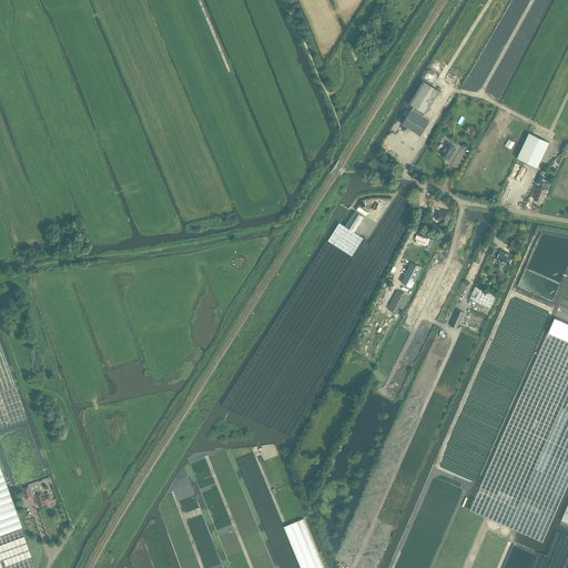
[(402,124),(421,137),(429,122),(423,118),(425,113),(426,114),(439,91),(423,81),(408,103),(414,107),(411,111),(411,110),(402,124)]
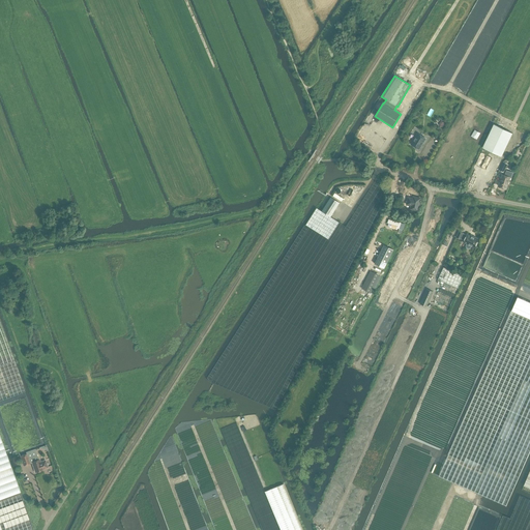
[(482,147),(501,156),(512,133),(494,124),(482,147)]
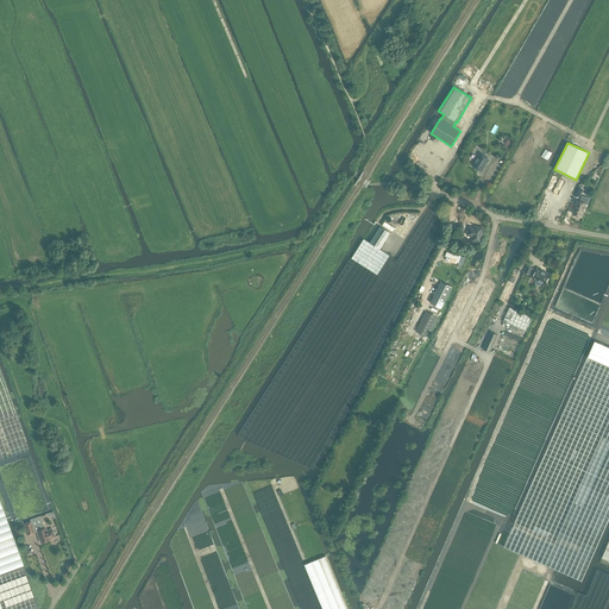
[(473,163),(472,164),(472,165),(472,167),(475,168),(476,168),(482,171),(489,159),(479,154),(475,162),(473,163)]
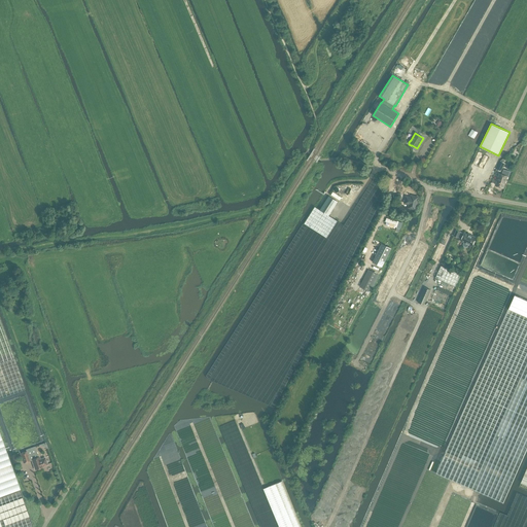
[(500,161),(496,169),(500,171),(504,163),(500,161)]
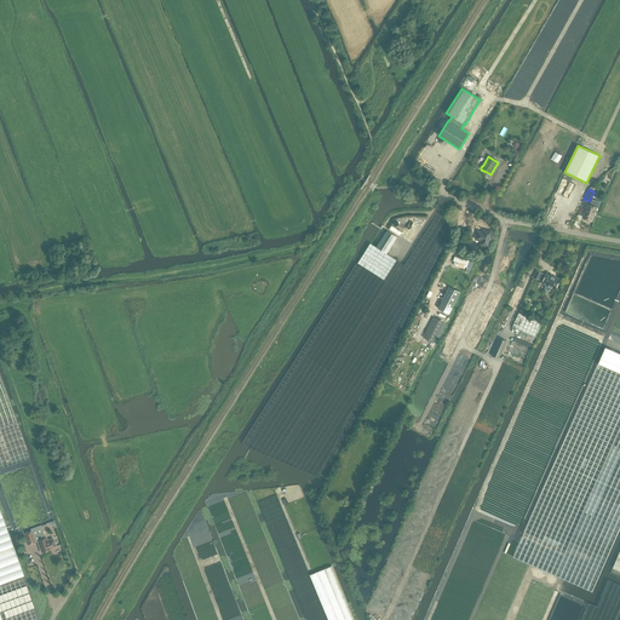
[(586,212),(584,218),(585,219),(586,220),(589,220),(590,220),(592,220),(596,207),(597,207),(600,202),(592,200),(590,205),(587,204),(585,211),(586,212)]
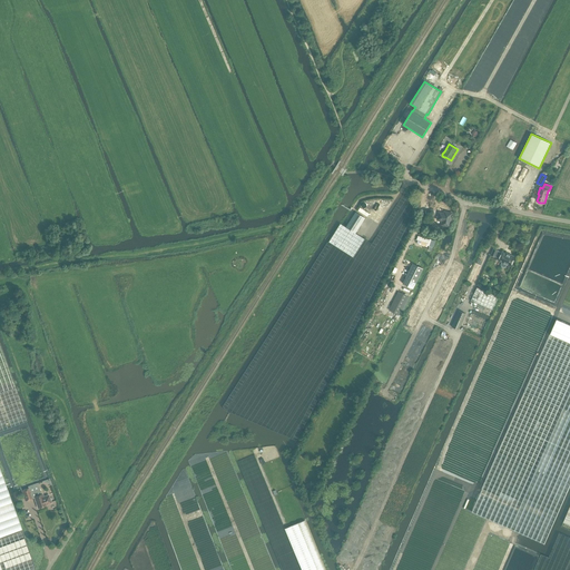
[(435,208),(425,210),(428,217),(438,215),(435,208)]
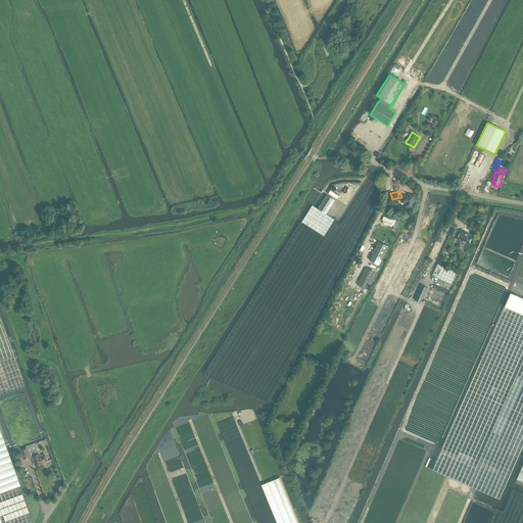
[(301,222),(324,236),(334,220),(326,214),(335,200),(326,194),(318,208),(313,205),(301,222)]
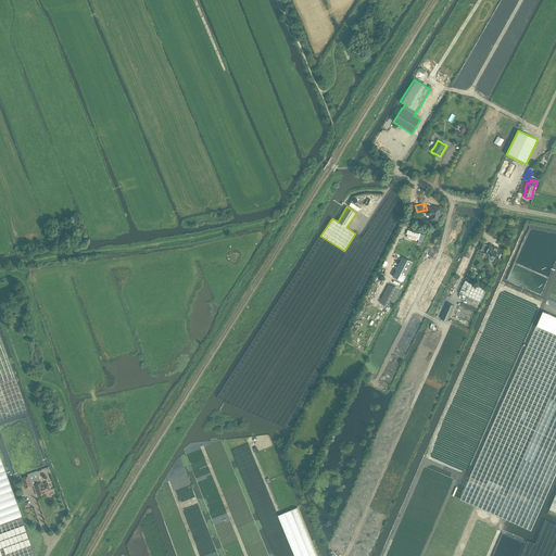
[(428,207),(427,214),(431,215),(430,219),(438,222),(441,207),(437,206),(434,206),(433,206),(433,209),(428,207)]
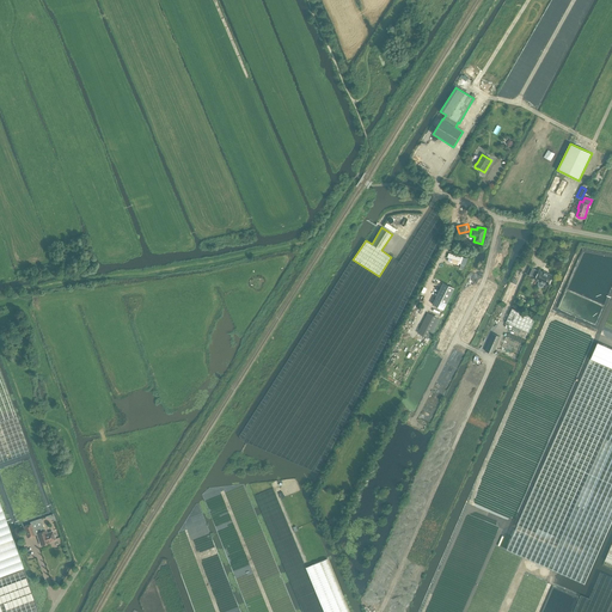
[(448,254),(447,257),(448,258),(461,262),(460,264),(464,265),(466,258),(461,257),(448,254)]
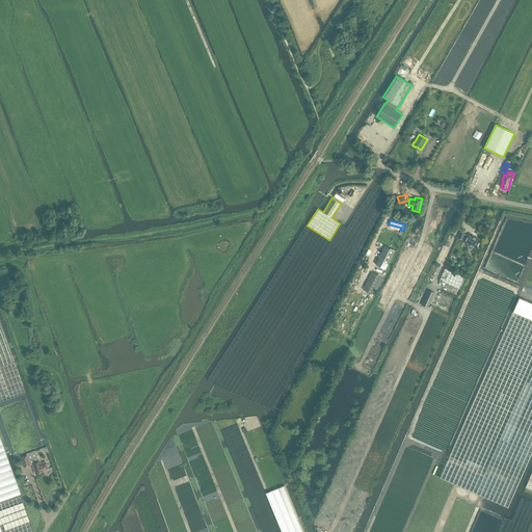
[(464,243),(469,244),(468,246),(469,248),(471,249),(473,248),(473,246),(476,248),(480,240),(475,238),(469,236),(464,243)]
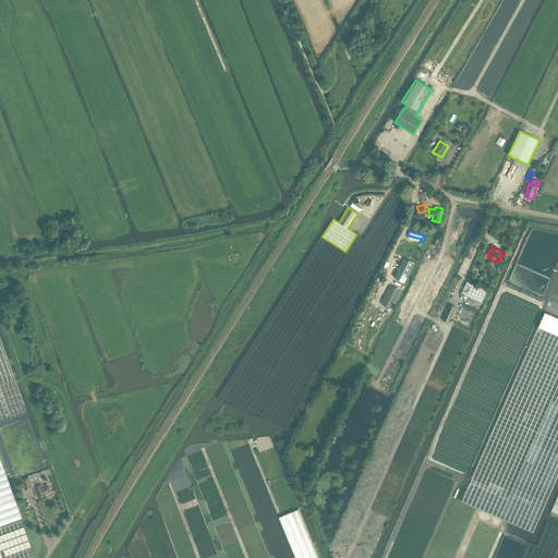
[(404,258),(395,277),(404,282),(414,263),(404,258)]
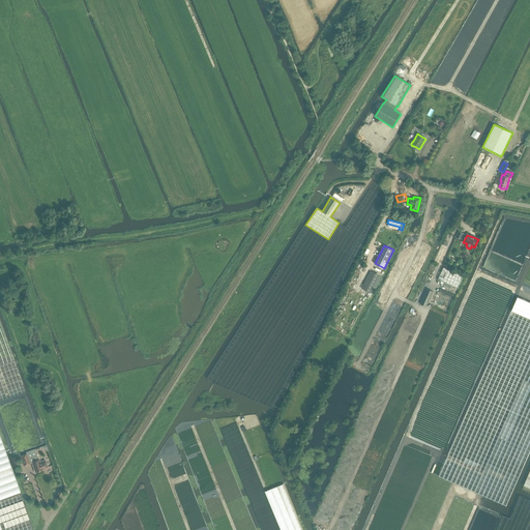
[(443,267),(438,280),(458,288),(463,276),(443,267)]
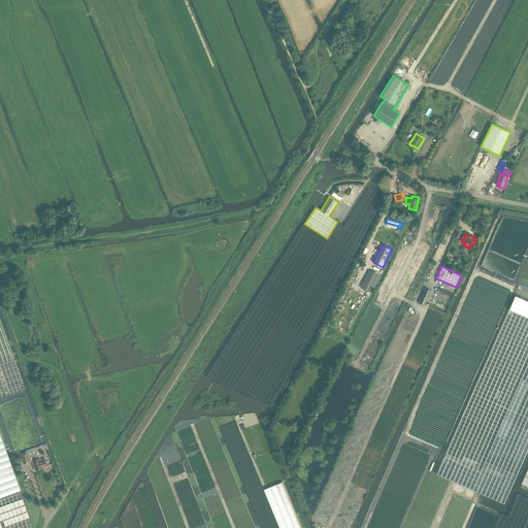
[(370,271),(361,288),(369,291),(377,274),(370,271)]
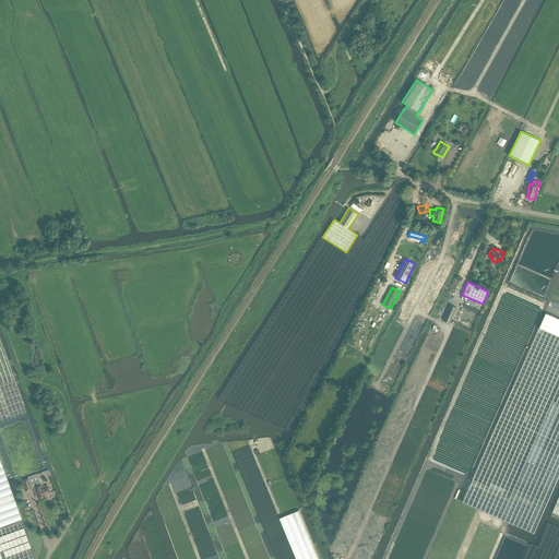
[(449,323),(456,307),(450,305),(443,321),(449,323)]
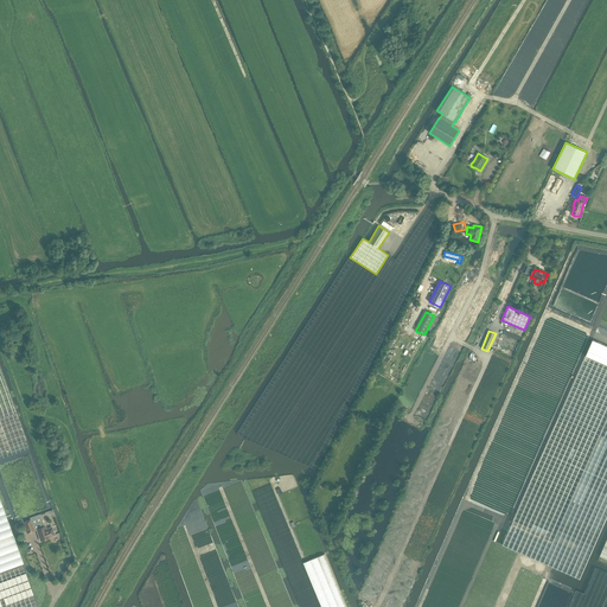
[(606,346),(593,340),(586,357),(585,356),(502,545),(580,579),(606,516),(606,346)]
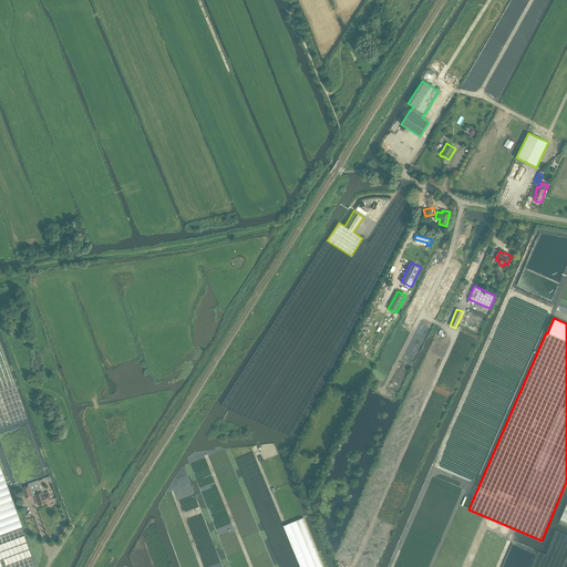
[(0,534),(21,527),(7,485),(2,473),(0,467),(0,534)]
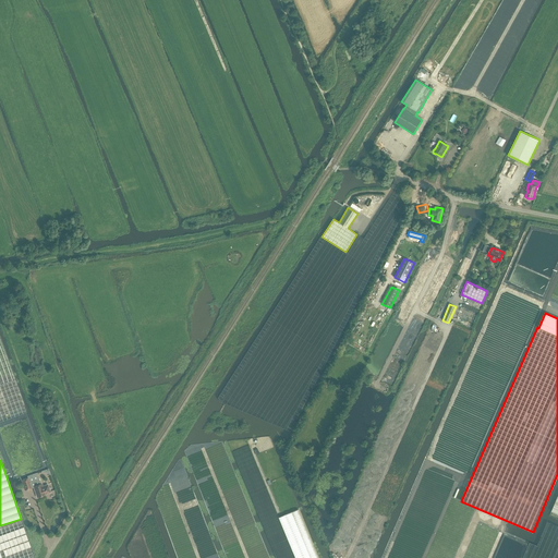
[(22,480),(25,489),(32,487),(32,488),(34,487),(37,497),(45,495),(45,494),(49,492),(47,485),(43,487),(40,484),(41,484),(37,473),(27,476),(27,477),(22,480)]
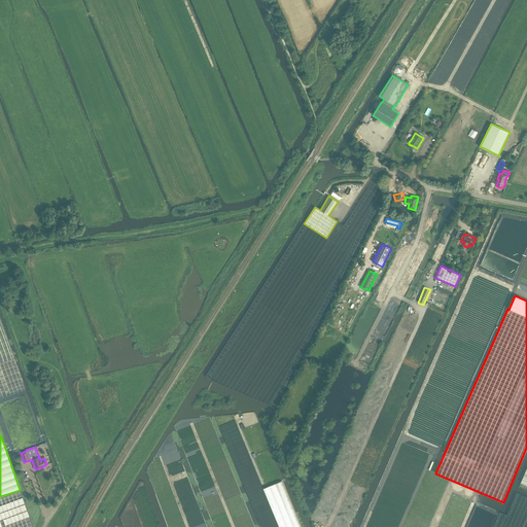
[(178,456),(178,455),(177,454),(177,452),(176,451),(175,449),(173,448),(172,447),(170,447),(169,447),(167,447),(166,447),(164,448),(163,449),(162,451),(161,452),(160,454),(160,455),(160,457),(161,459),(162,461),(163,462),(164,463),(165,463),(167,464),(169,464),(170,464),(172,463),(174,463),(175,462),(176,461),(177,459),(177,457),(178,456)]
